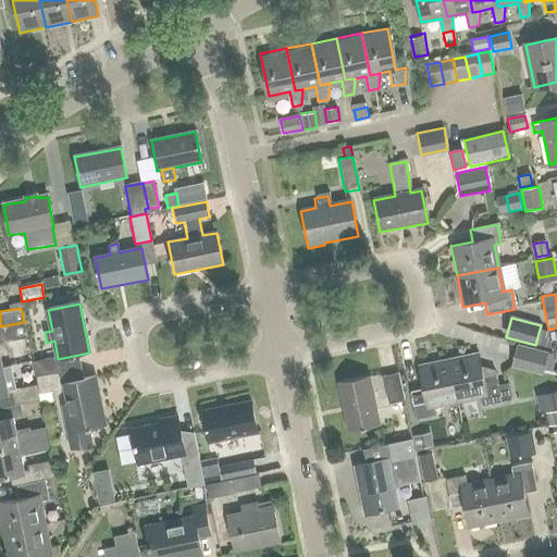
[(0,368),(3,368),(0,353),(0,341),(27,336),(24,322),(0,326),(0,368)]
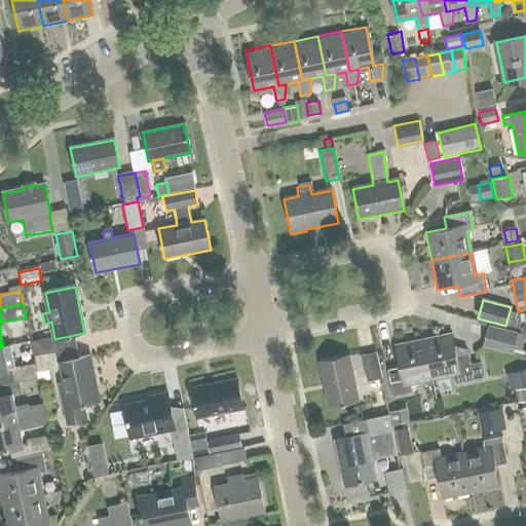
[(488,327),(484,343),(513,350),(516,334),(488,327)]
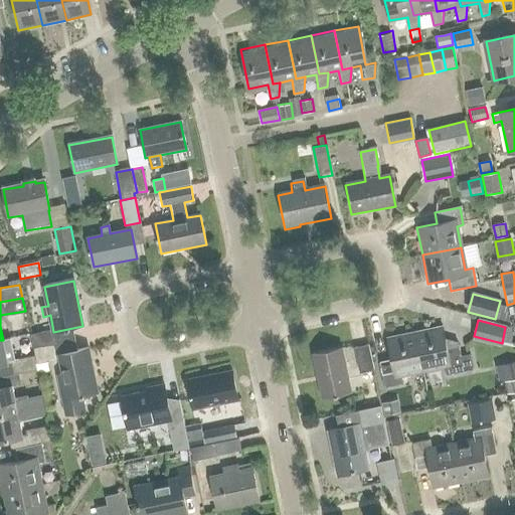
[(413,334),(414,335),(421,372),(421,373),(443,369),(444,376),(472,370),(469,355),(460,357),(457,347),(445,350),(441,329),(413,334)]
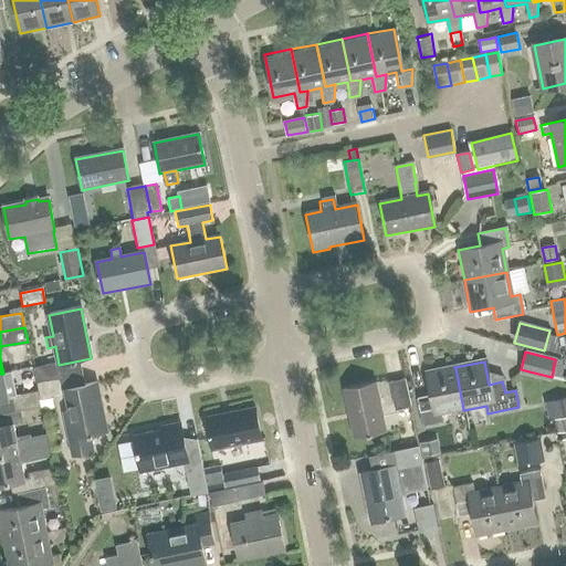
[(422,427),(441,423),(439,415),(463,409),(456,368),(425,374),(429,397),(417,399),(422,427)]
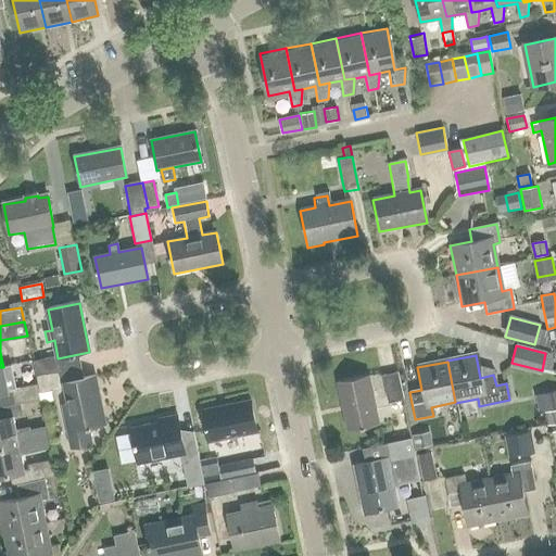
[(3,367),(0,367),(0,406),(20,404),(40,400),(38,384),(16,389),(14,381),(11,365),(3,367)]
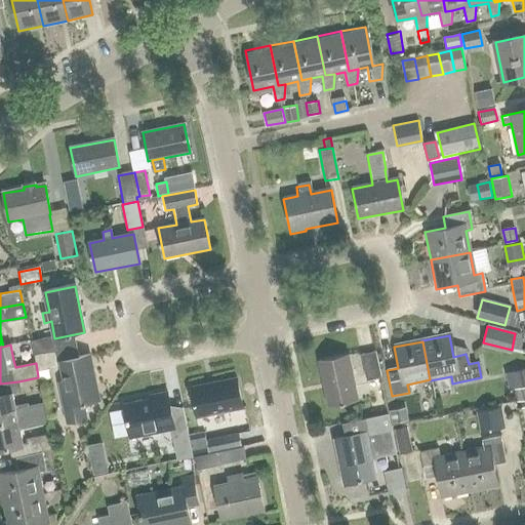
[(56,366),(56,365),(62,364),(65,382),(59,384),(68,425),(86,420),(83,404),(98,401),(89,356),(62,362),(59,351),(35,356),(38,370),(48,368),(56,366)]
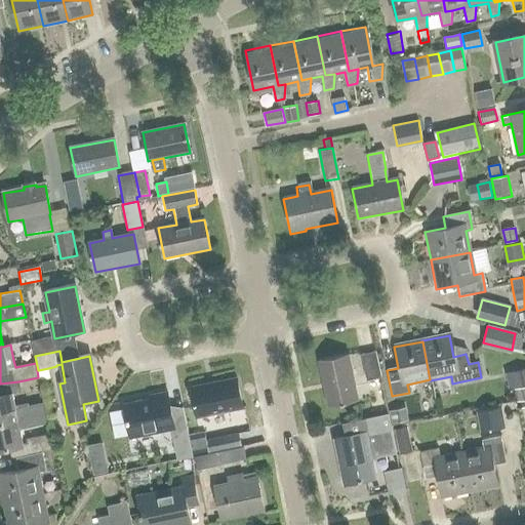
[(380,378),(375,354),(375,353),(361,356),(367,381),(380,378)]
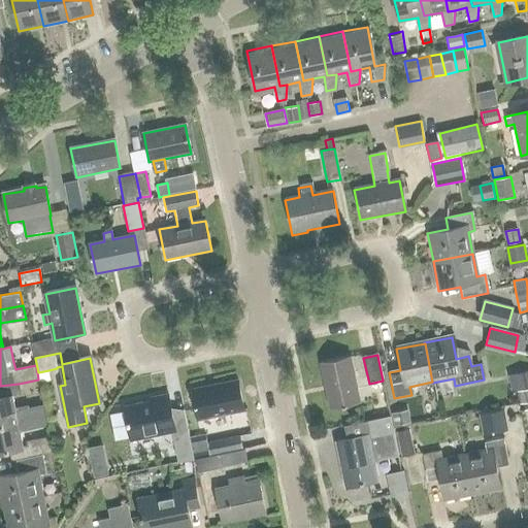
[(321,364),(330,409),(360,402),(350,358),(321,364)]
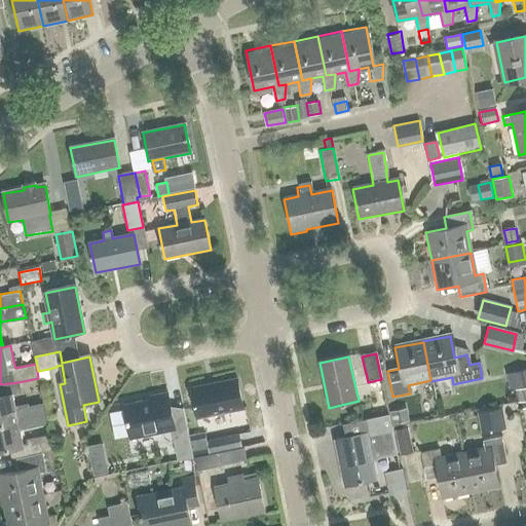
[(40,383),(50,380),(48,369),(38,371),(40,383)]
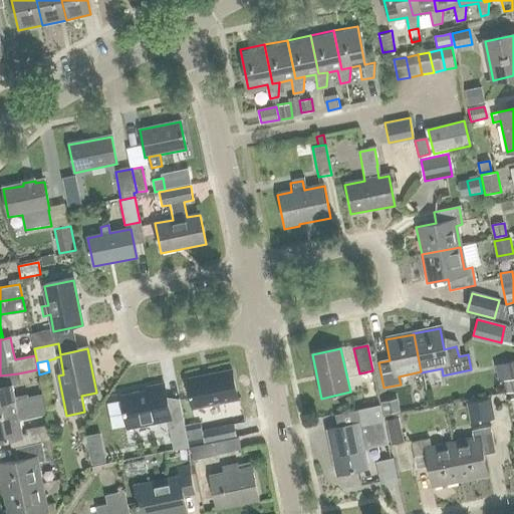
[(193,410),(238,400),(231,370),(187,379),(193,410)]
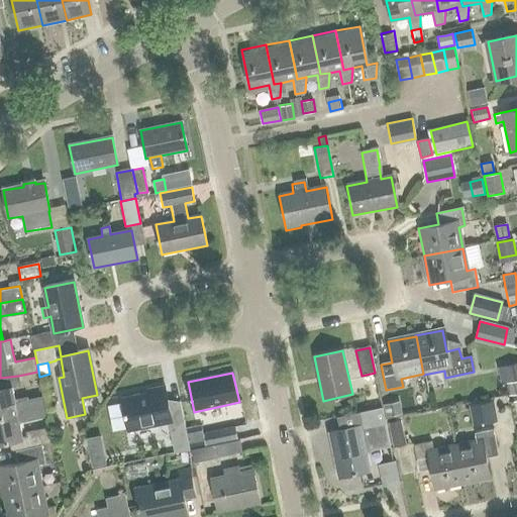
[(42,397),(28,400),(28,397),(15,400),(12,389),(21,387),(18,376),(0,378),(0,382),(2,389),(0,389),(0,416),(44,408),(42,397)]
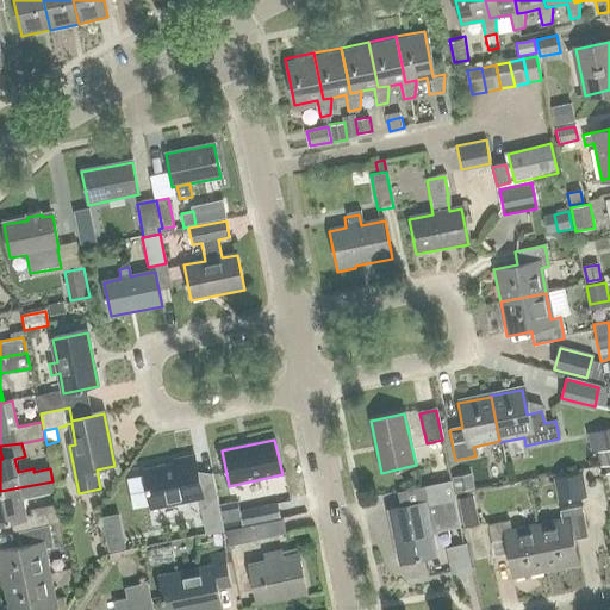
[(609,449),(607,450),(599,452),(602,467),(609,465),(609,449)]
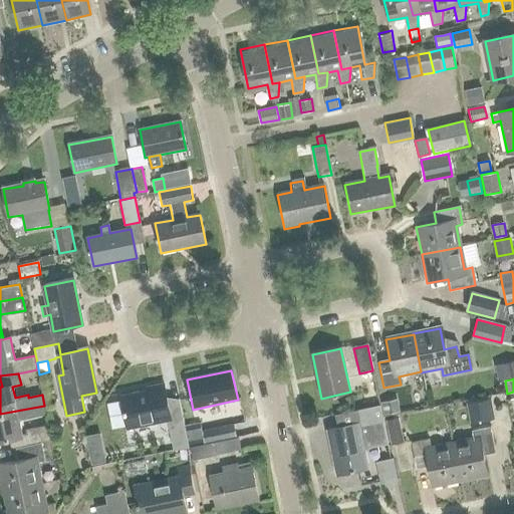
[(120,401),(107,403),(112,429),(125,426),(126,430),(168,421),(171,421),(164,386),(146,390),(147,393),(119,398),(120,401)]
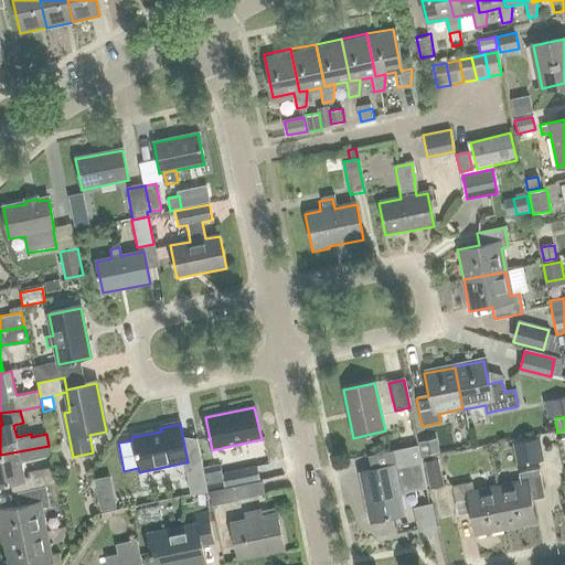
[(439,452),(437,438),(420,441),(423,456),(439,452)]
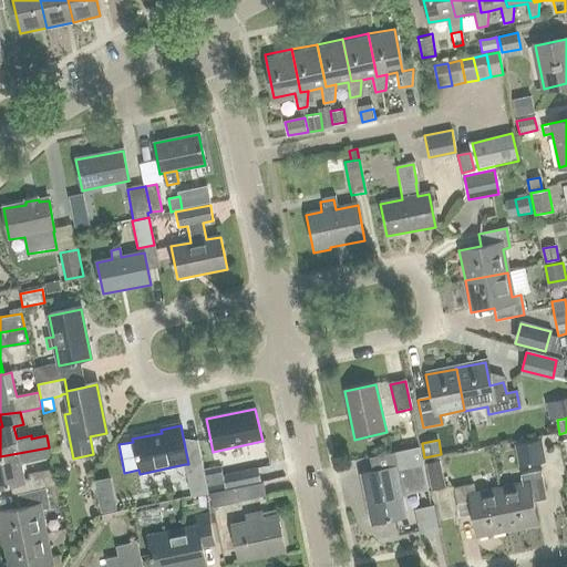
[(539,442),(515,446),(519,468),(545,463),(539,442)]
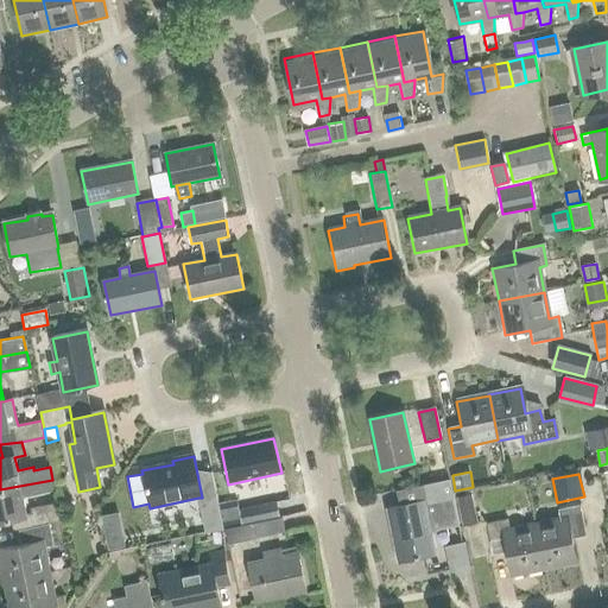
[(0,520),(11,518),(13,530),(62,520),(58,502),(30,508),(31,513),(26,514),(23,498),(55,491),(52,480),(0,489),(0,520)]
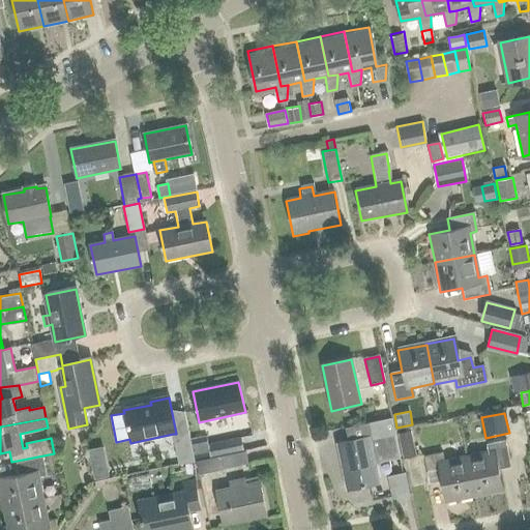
[(392,420),(371,424),(374,438),(339,444),(348,490),(378,484),(374,461),(398,455),(399,460),(400,460),(395,435),(392,420)]
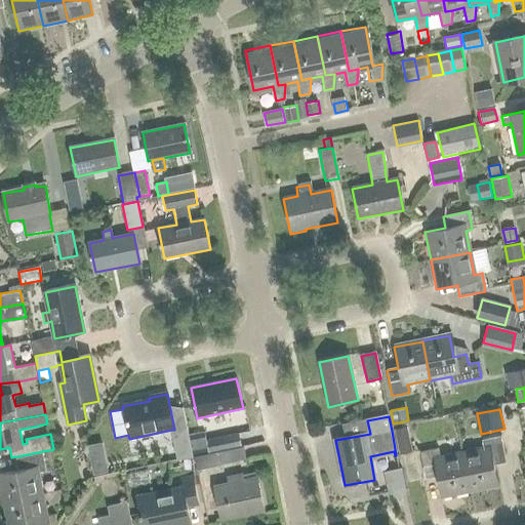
[(413,451),(407,427),(407,426),(394,429),(400,455),(413,451)]
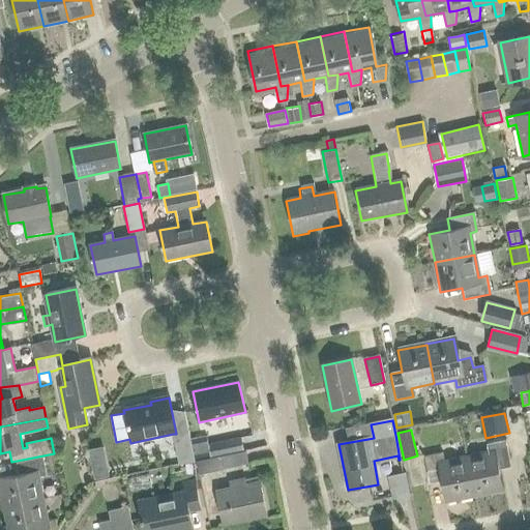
[(189,431),(173,434),(178,465),(195,463),(189,431)]
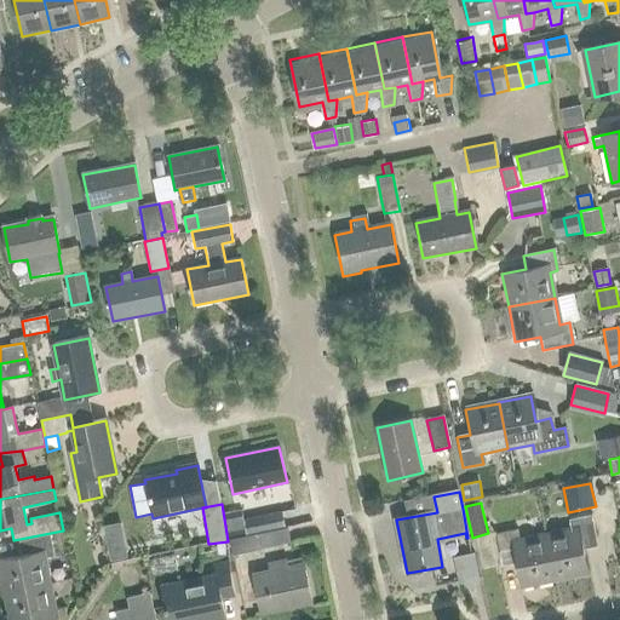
[(244,518),(241,510),(224,514),(229,539),(246,535),(244,518)]
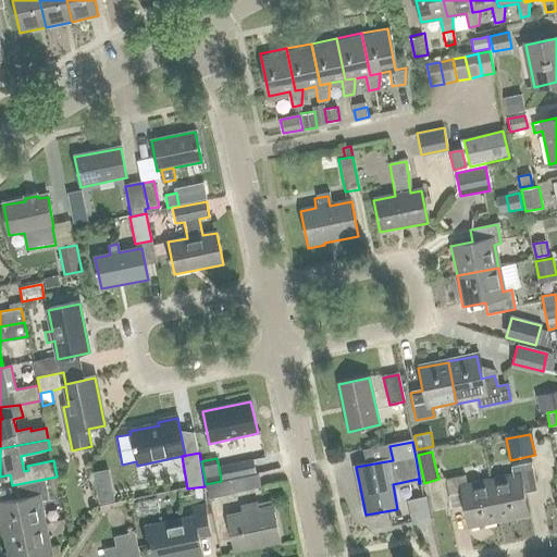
[(256,473),(252,459),(219,466),(221,481),(256,473)]
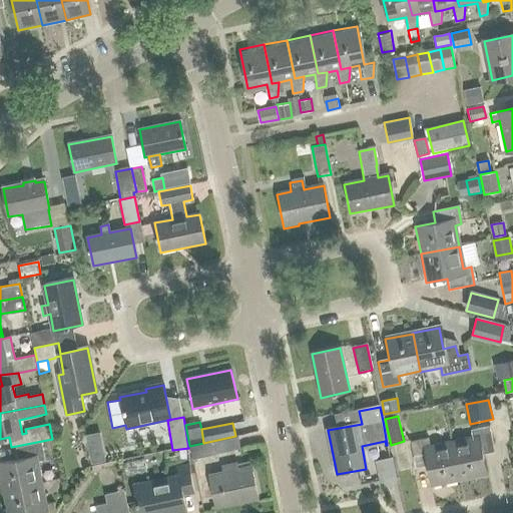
[(473,437),(451,442),(459,481),(486,475),(482,455),(495,453),(489,428),(472,431),(473,437)]
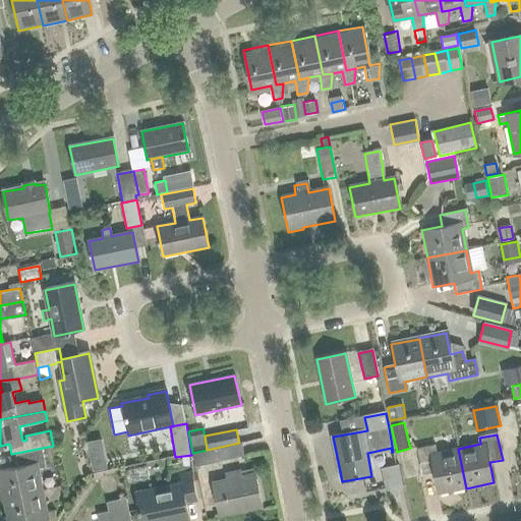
[(466,489),(466,488),(458,449),(436,453),(435,447),(417,451),(422,477),(436,474),(440,495),(466,489)]
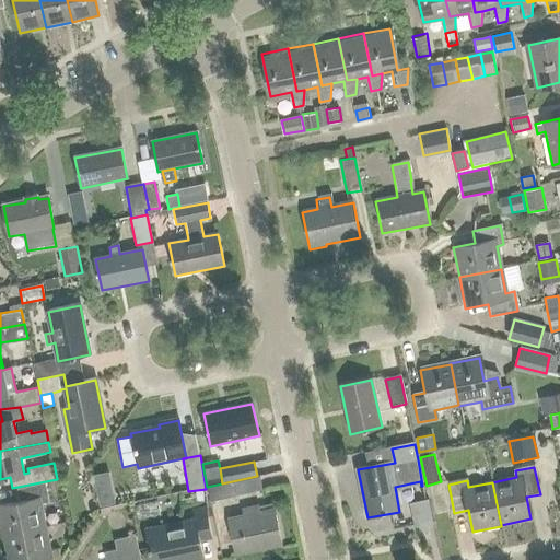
[(0,504),(0,518),(3,536),(47,526),(42,503),(49,502),(46,482),(18,488),(21,501),(0,504)]
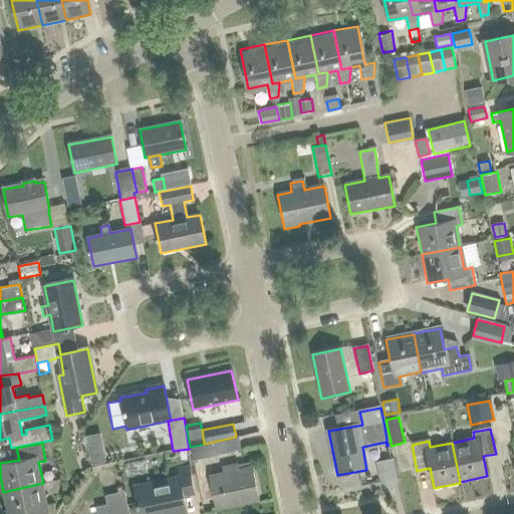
[(214,444),(191,449),(190,449),(193,462),(217,457),(214,444)]
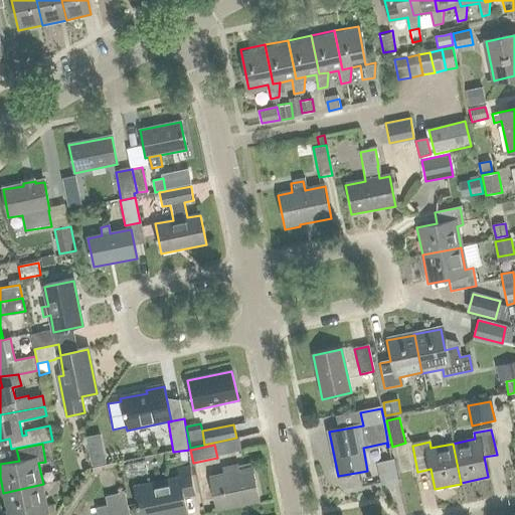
[(398,482),(394,459),(377,463),(382,485),(398,482)]
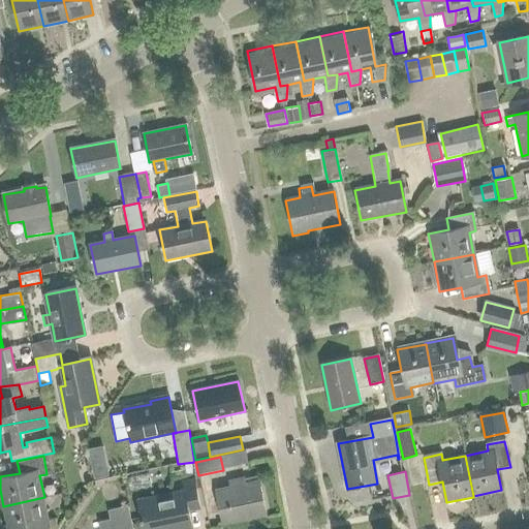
[(222,525),(266,516),(267,516),(258,480),(246,484),(245,478),(228,481),(229,487),(215,490),(222,525)]
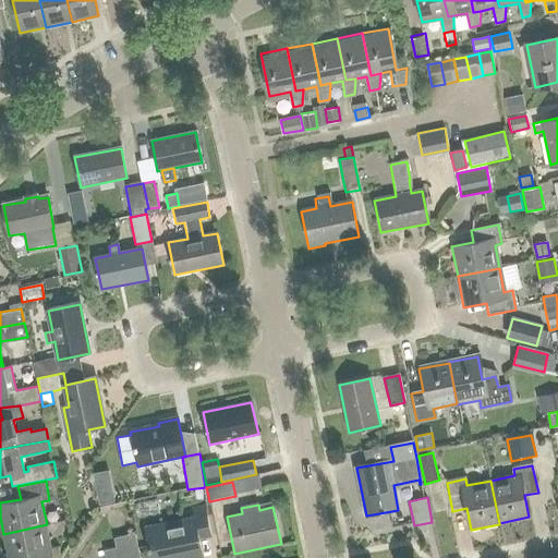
[(203,557),(199,538),(210,536),(205,507),(192,510),(193,518),(144,528),(149,557),(181,557),(184,557),(203,557)]
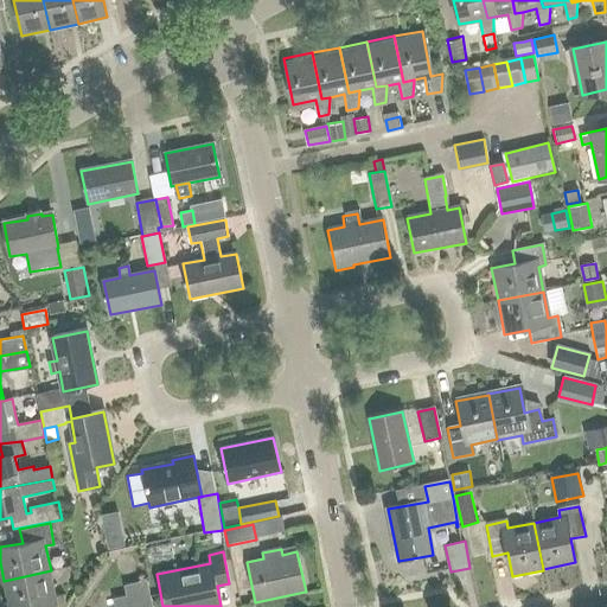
[(56,596),(51,570),(4,581),(8,606),(66,606),(64,595),(56,596)]
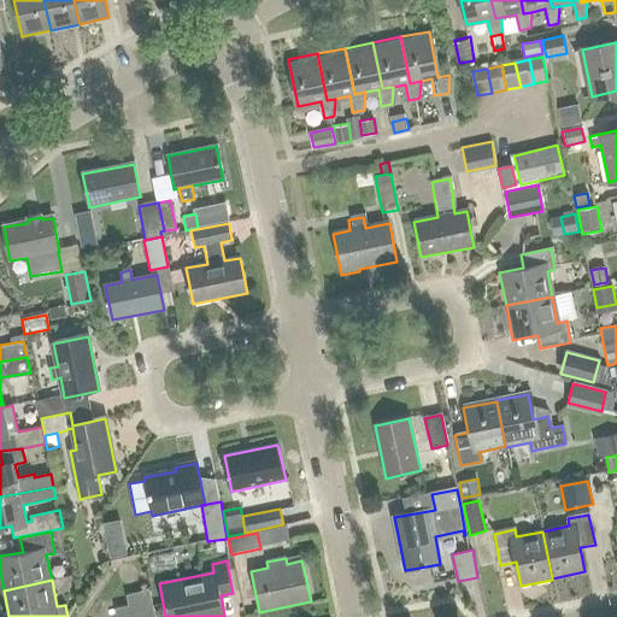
[(153,616),(148,592),(127,597),(128,606),(115,610),(115,616),(153,616)]
